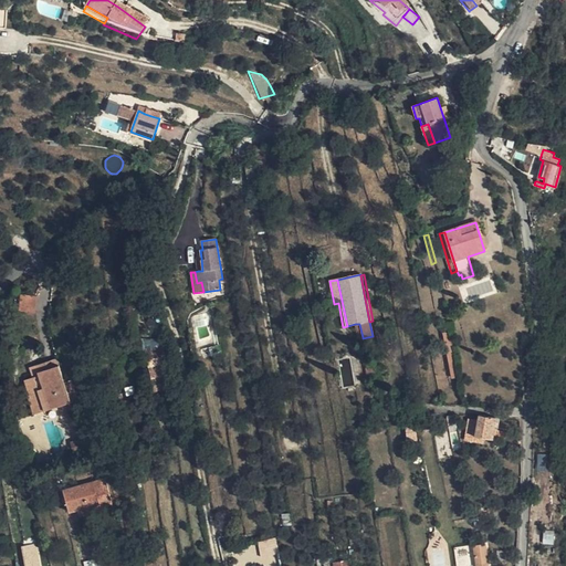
[(35,313),(38,296),(22,295),(20,311),(35,313)]
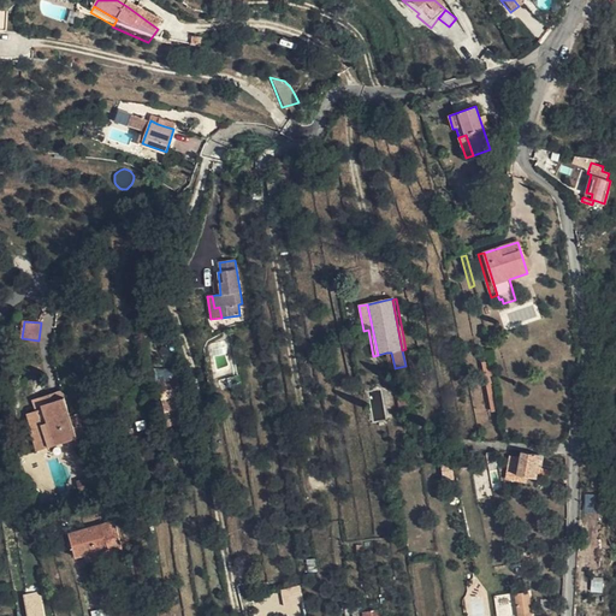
[(424,367),(421,359),(420,351),(409,355),(412,369),(424,367)]
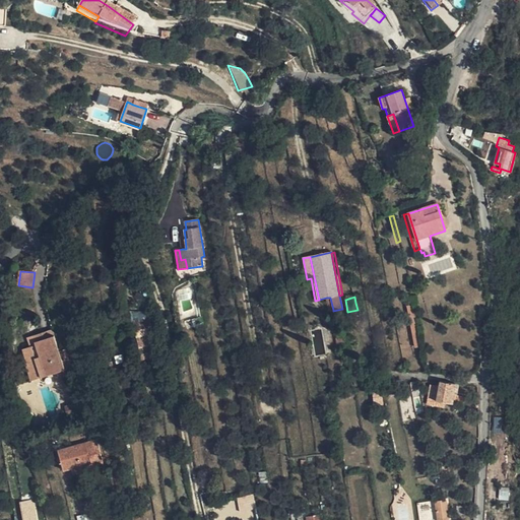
[(358,315),(368,313),(366,301),(355,303),(358,310),(358,315)]
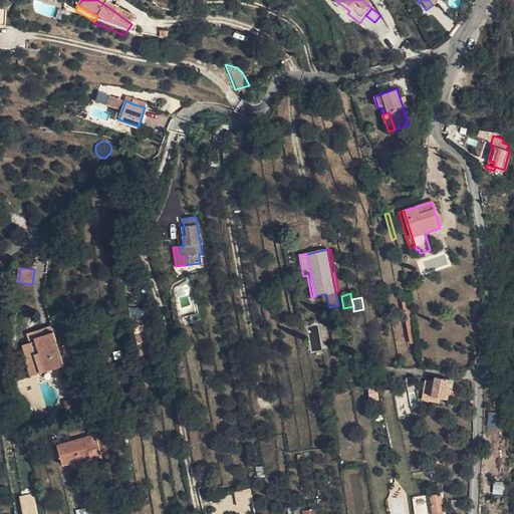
[(354,313),(353,311),(353,306),(343,308),(344,315),(354,313)]
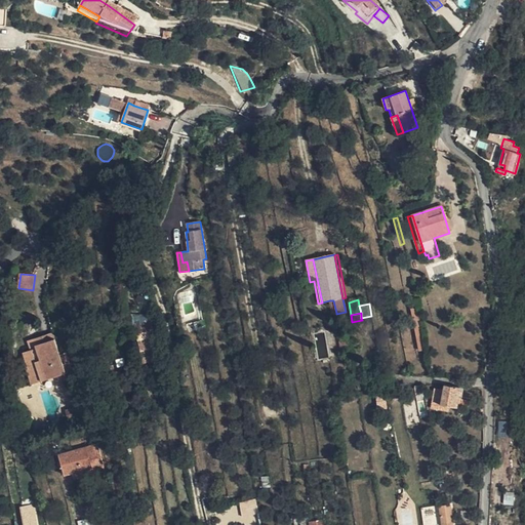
[(420,324),(415,325),(420,351),(426,350),(420,324)]
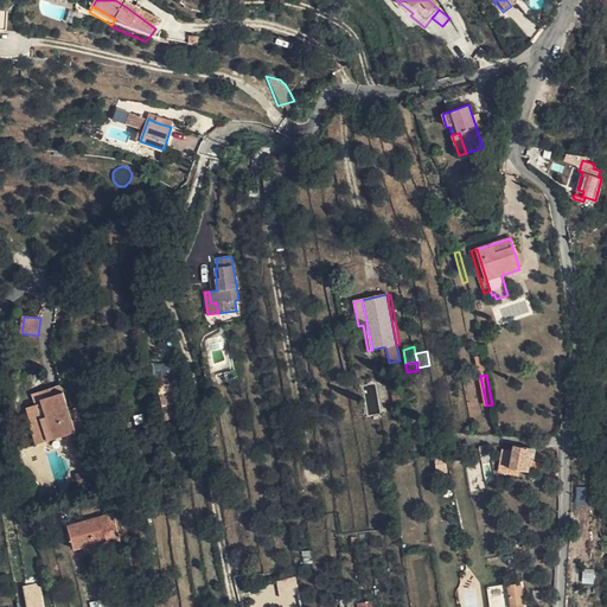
[(62,385),(61,385),(33,394),(37,404),(44,402),(43,398),(64,393),(62,385)]
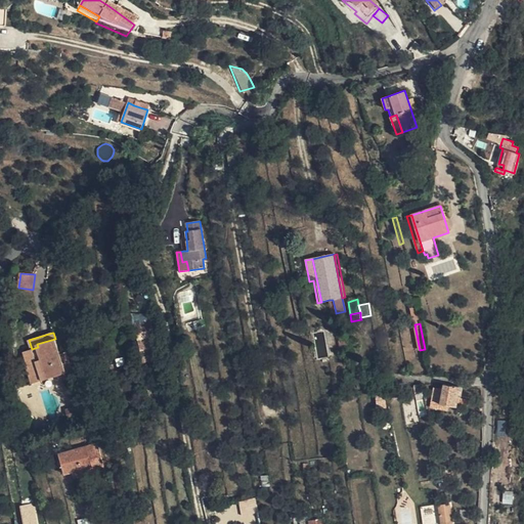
[(349,348),(346,337),(339,339),(342,349),(349,348)]
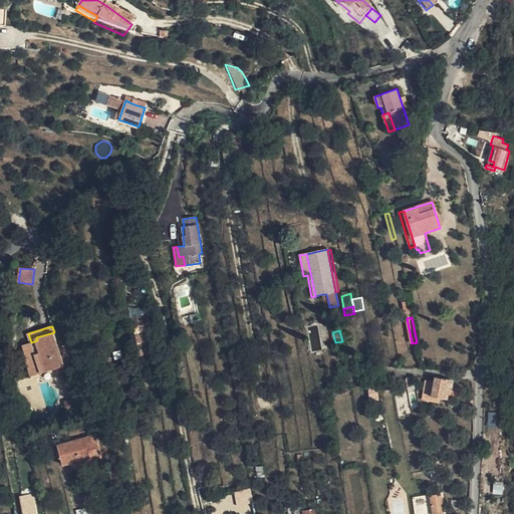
[(37,340),(31,342),(24,345),(27,356),(31,354),(38,374),(56,368),(64,365),(59,347),(54,332),(36,337),(37,340)]
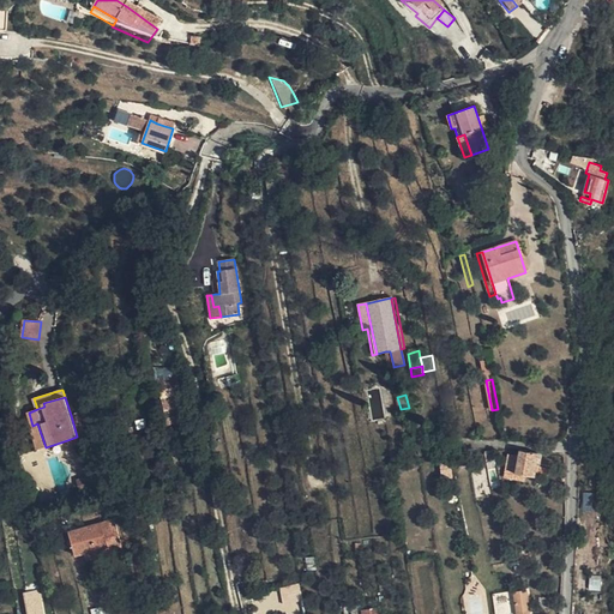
[(174,407),(164,409),(168,427),(178,425),(174,407)]
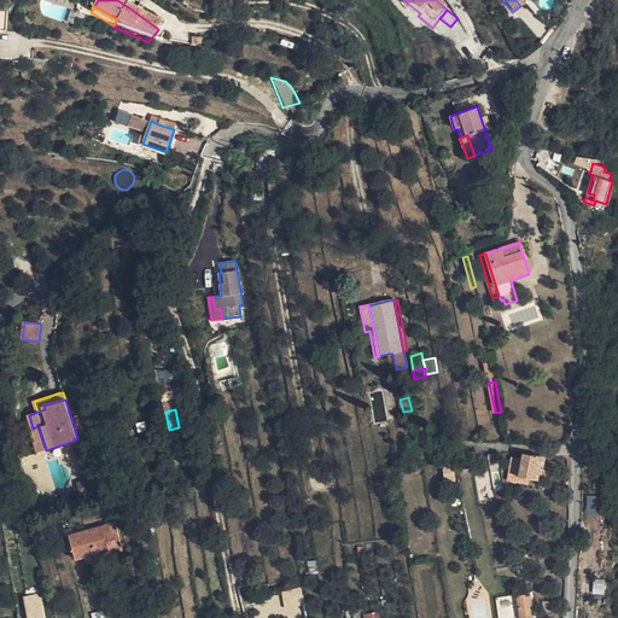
[(79,415),(71,418),(77,439),(82,438),(86,437),(79,415)]
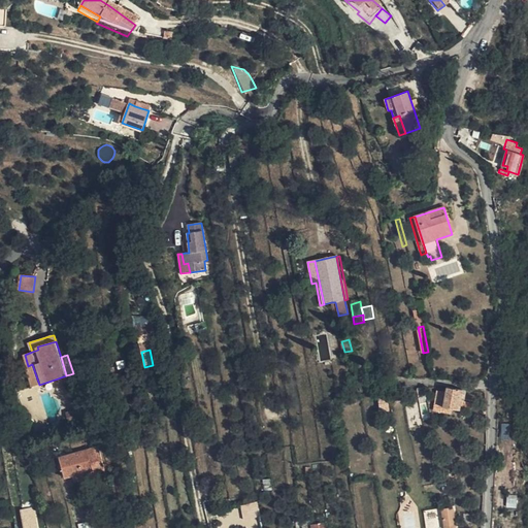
[(32,364),(28,366),(26,366),(25,367),(32,387),(39,385),(32,364)]
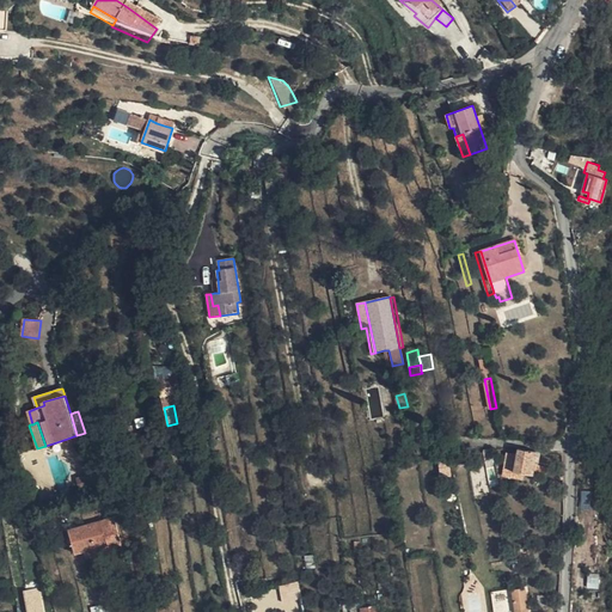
[(79,442),(77,435),(67,439),(69,448),(75,446),(75,444),(79,442)]
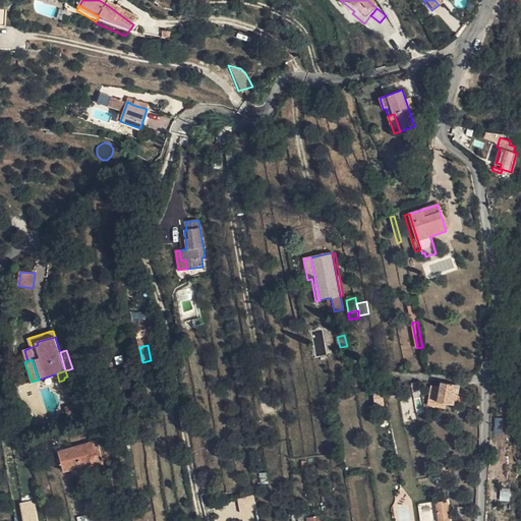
[(457,385),(441,382),(438,402),(454,405),(457,385)]
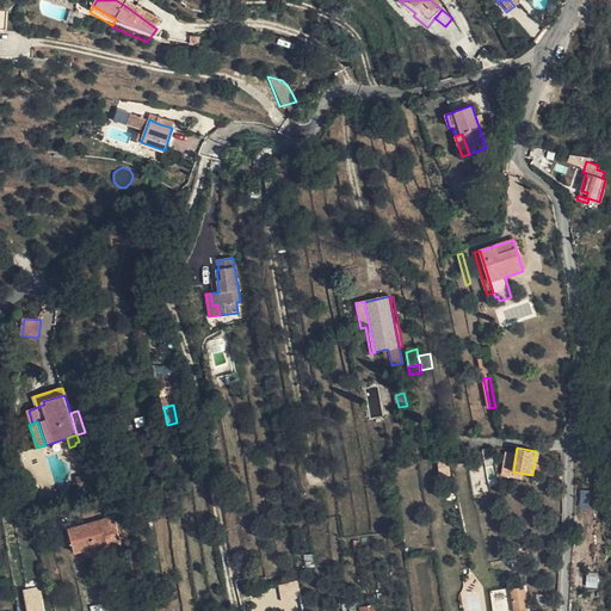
[(104,526),(102,520),(68,530),(74,554),(85,550),(109,544),(110,550),(119,548),(113,524),(104,526)]
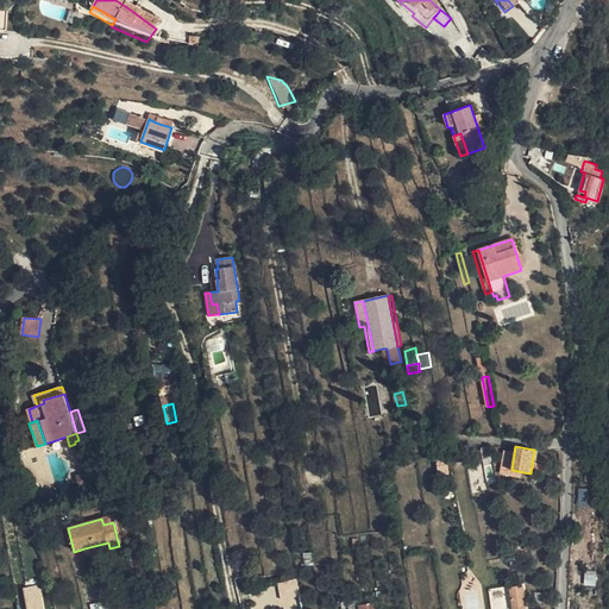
[(108,542),(85,548),(86,554),(110,548),(108,542)]
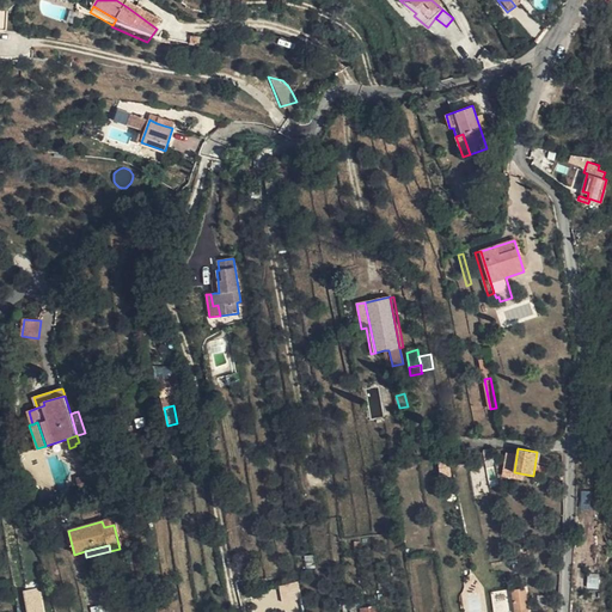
[(598,589),(600,575),(588,573),(586,587),(598,589)]
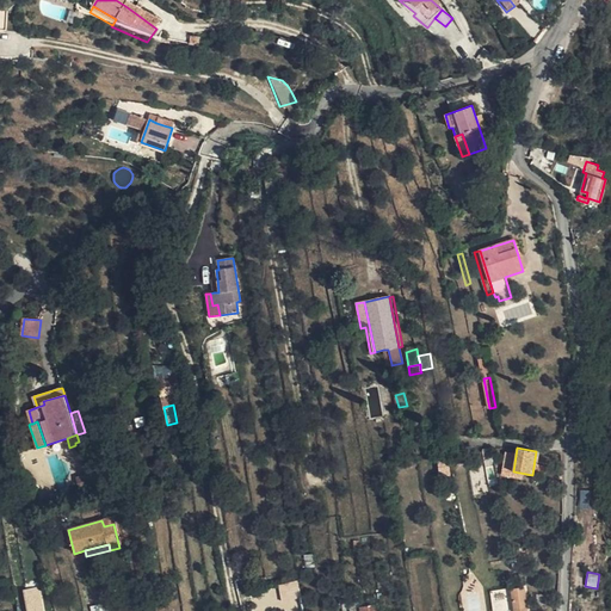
[(22,590),(25,610),(43,610),(39,586),(22,590)]
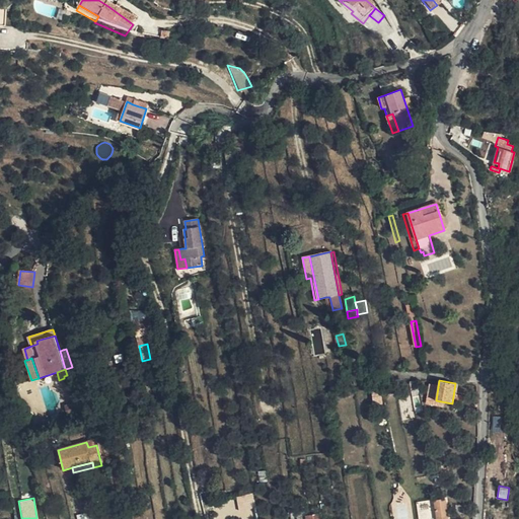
[(434,500),(436,518),(447,518),(448,518),(446,499),(434,500)]
